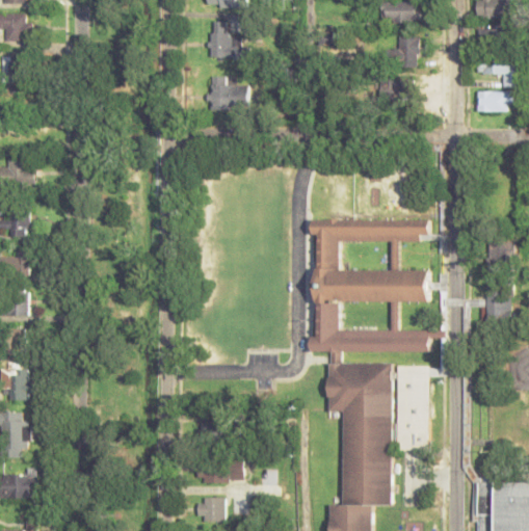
[(245,8),(244,0),(207,0),(207,8),(245,8)]
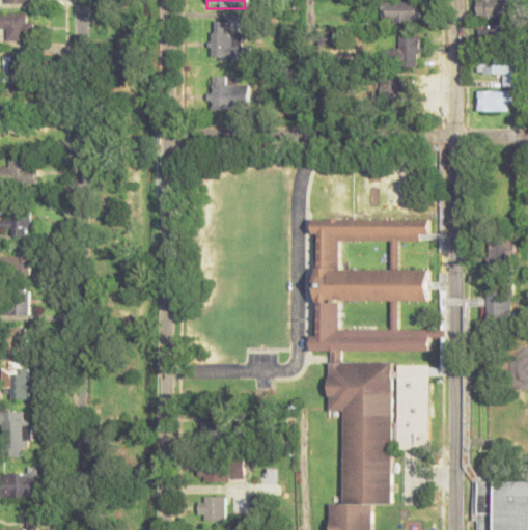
[(474,0),(474,19),(510,19),(509,0),(474,0)]
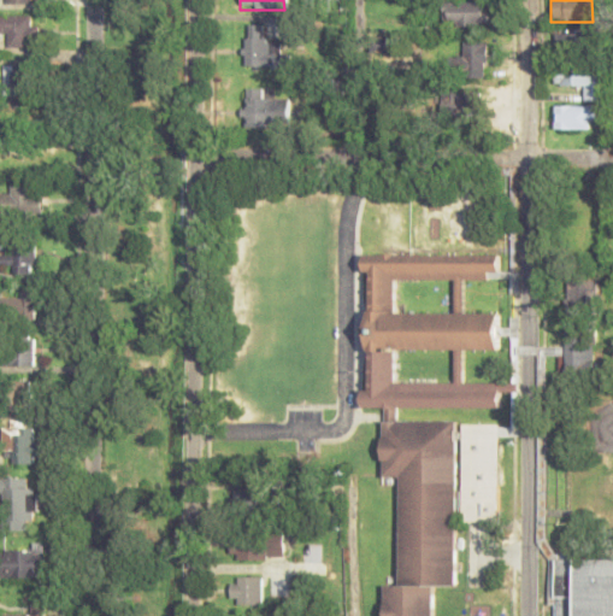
[(482,3),(442,3),(442,25),(482,25),(482,3)]
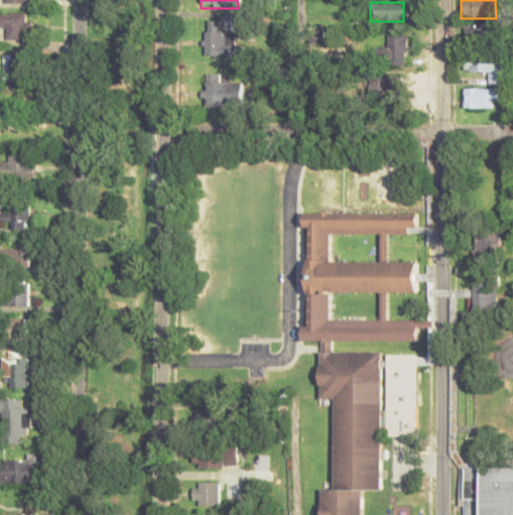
[(0,27),(4,27),(4,39),(26,39),(26,14),(0,13),(0,27)]
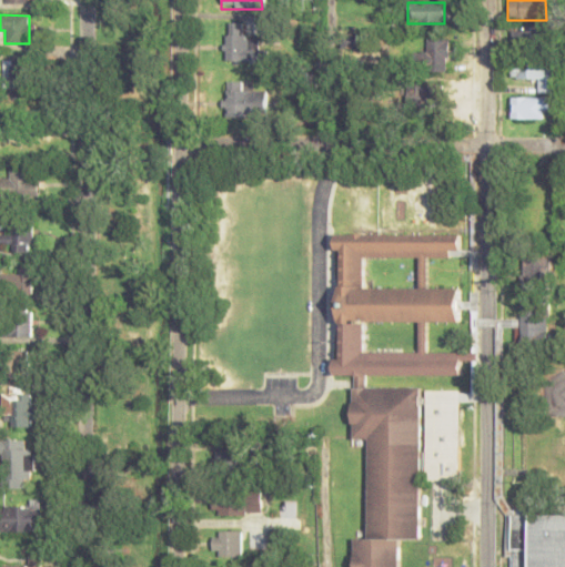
[(223,61),(263,62),(264,51),(255,51),(255,41),(242,40),(243,24),(224,24),(223,61)]
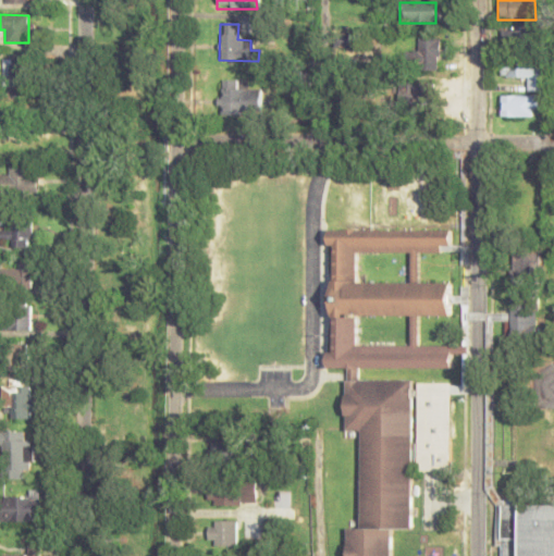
[(500,29),(500,47),(536,47),(536,29),(500,29)]
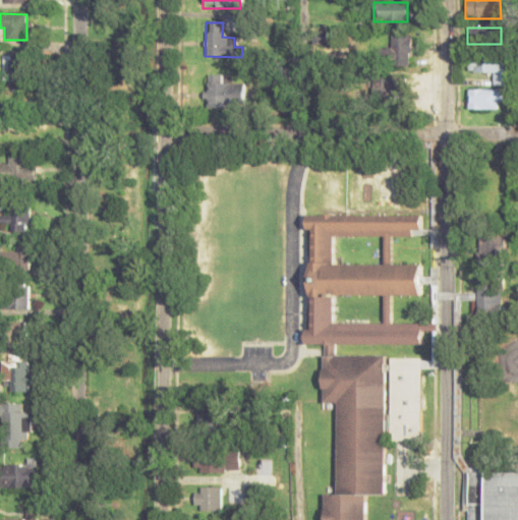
[(409,66),(409,36),(390,36),(390,66),(409,66)]
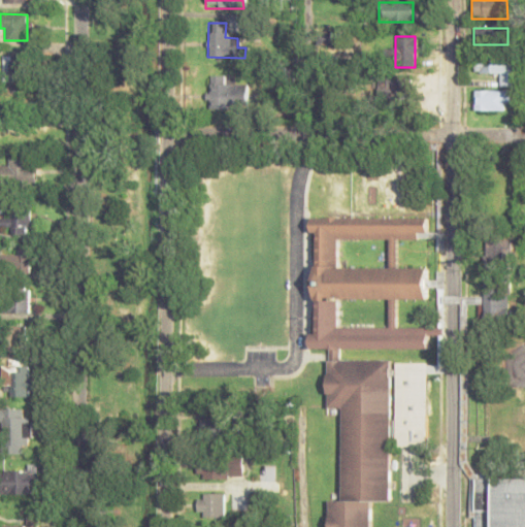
[(473,73),(497,73),(497,85),(512,85),(512,59),(473,59),(473,73)]
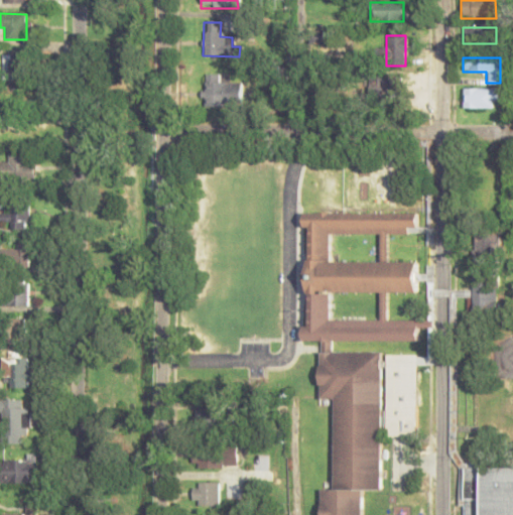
[(9,59),(9,84),(29,84),(29,59),(9,59)]
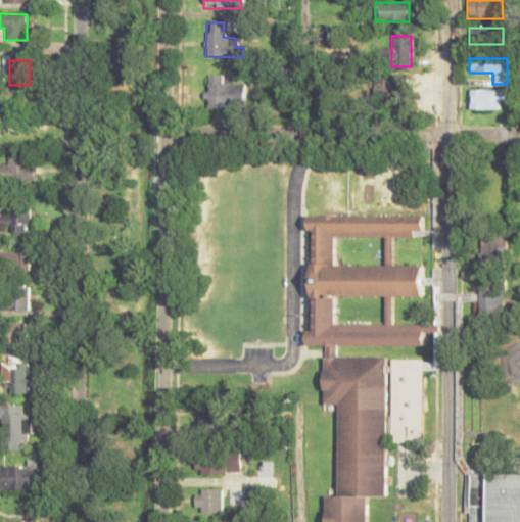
[(227,76),(205,76),(205,107),(242,107),(242,84),(227,84),(227,76)]
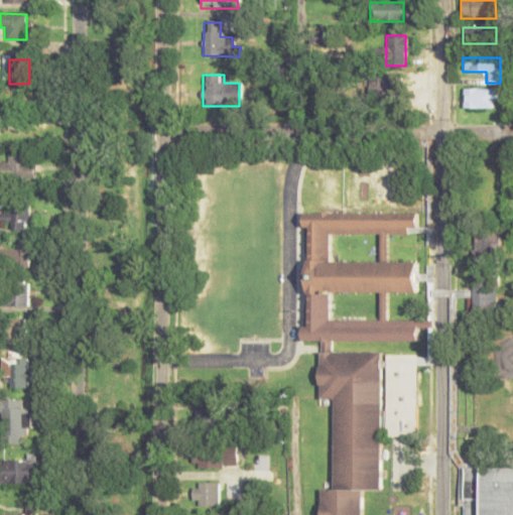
[(402,77),(374,77),(374,99),(402,99),(402,77)]
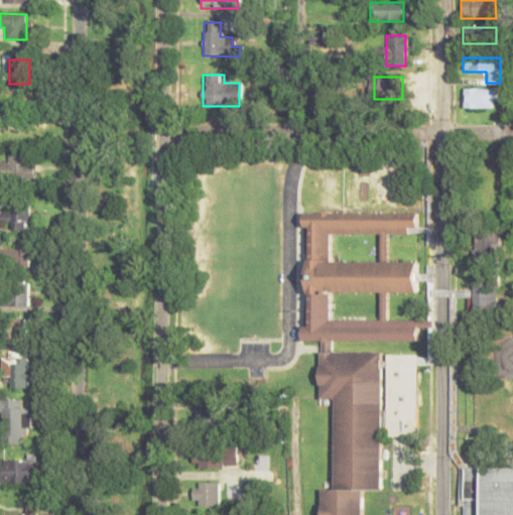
[(462,108),(494,108),(494,89),(462,89),(462,108)]
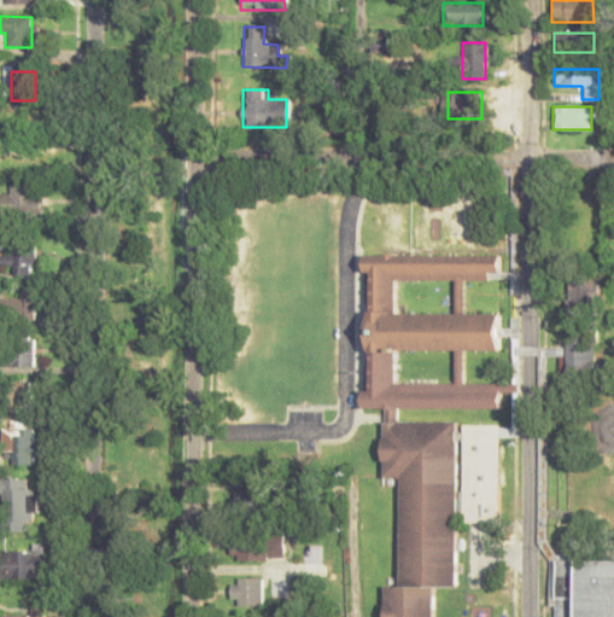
[(0,214),(37,214),(37,188),(0,188),(0,214)]
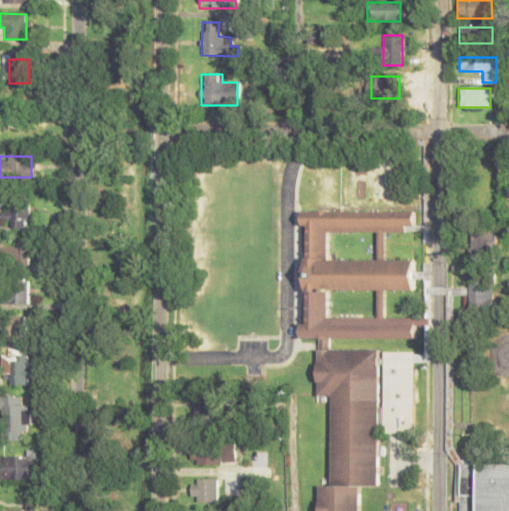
[(0,223),(25,222),(24,199),(7,200),(7,211),(0,211),(0,223)]
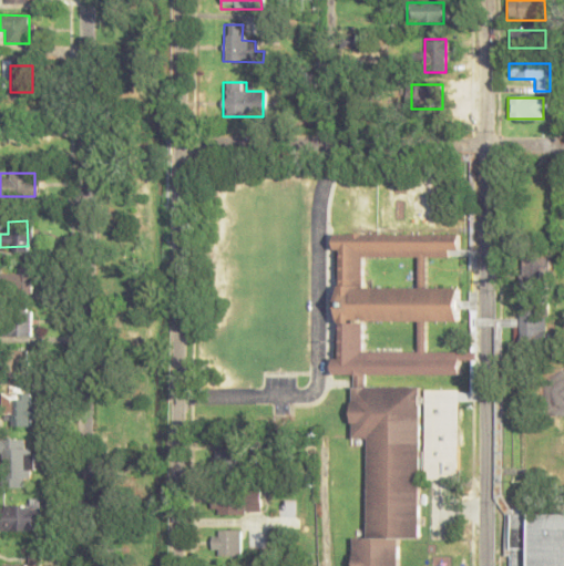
[(397,565),(396,539),(422,538),(420,480),(458,477),(454,391),(420,392),(420,387),(365,389),(363,377),(459,373),(458,351),(363,354),(362,322),(417,321),(418,349),(424,349),(423,322),(458,321),(457,289),(426,289),(424,258),(458,257),(458,233),(336,237),(340,374),(351,374),(354,440),(359,440),(362,565),(397,565)]
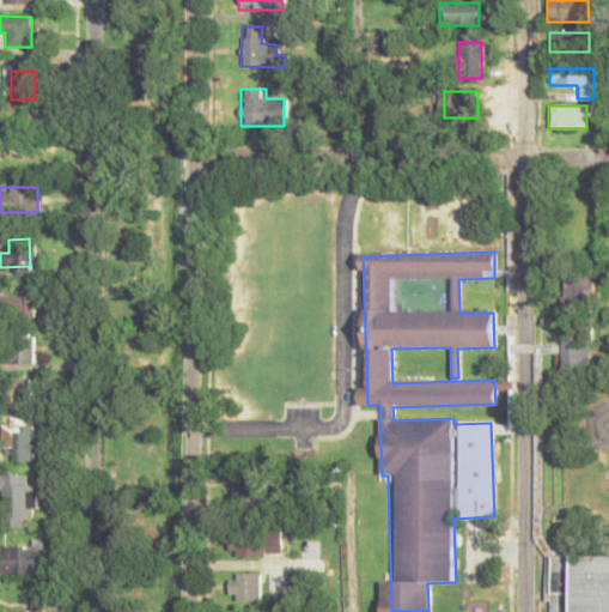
[(586,315),(586,282),(561,282),(561,315),(586,315)]
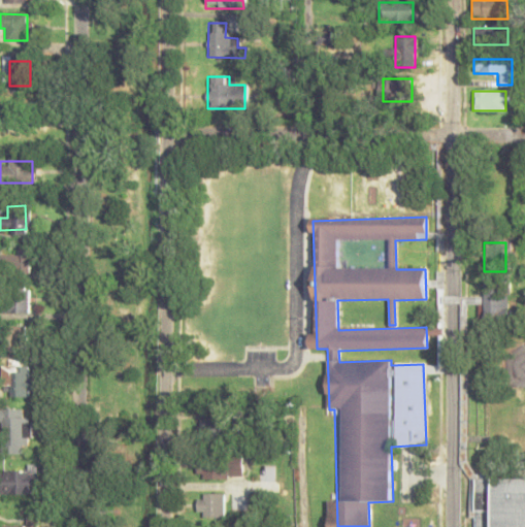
[(0,274),(27,273),(26,252),(0,252),(0,274)]
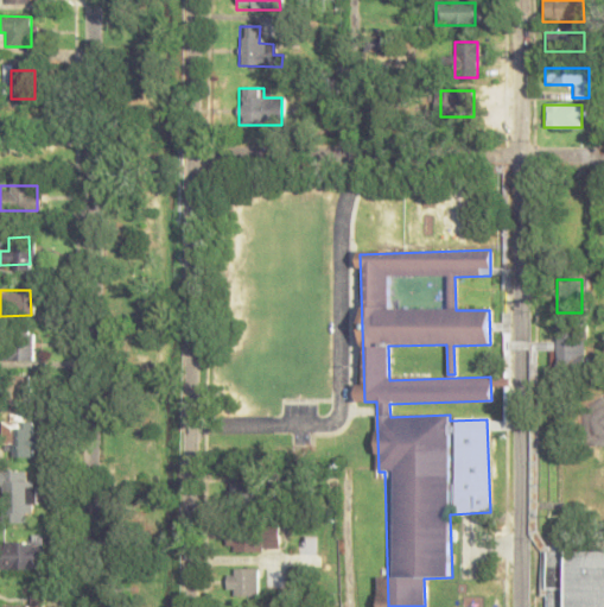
[(558,371),(584,371),(584,333),(558,333),(558,371)]
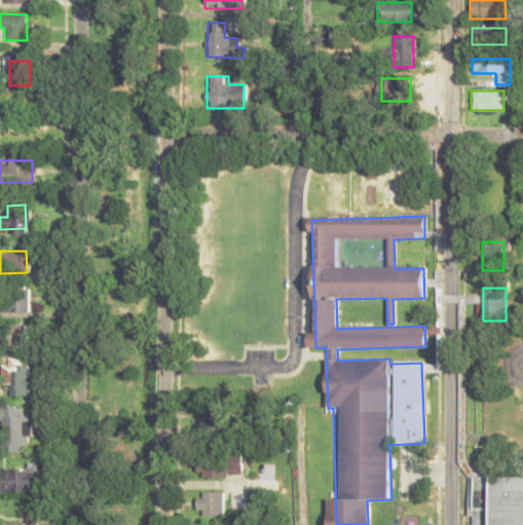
[(27,289),(0,289),(0,312),(27,312),(27,289)]
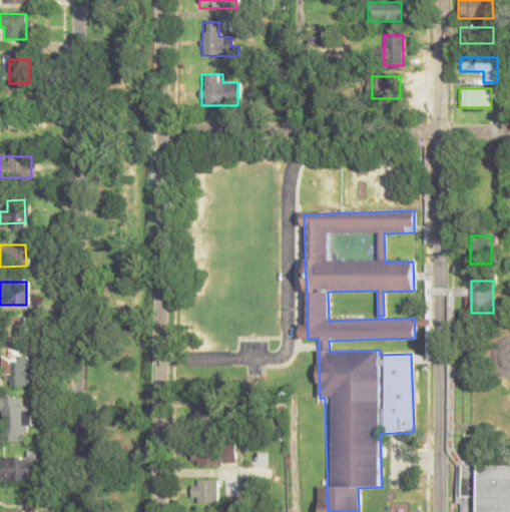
[(2,343),(24,343),(24,318),(2,318),(2,343)]
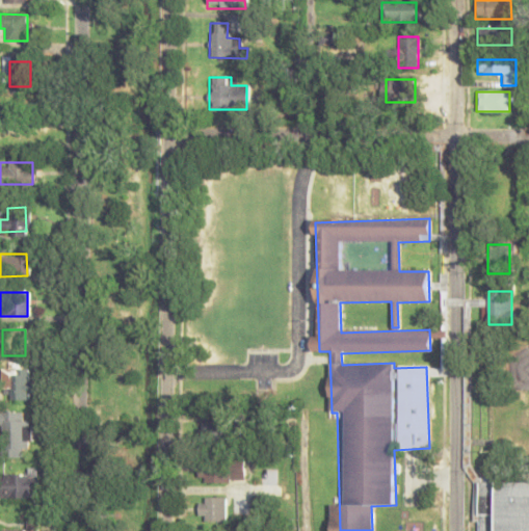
[(27,372),(5,372),(5,400),(27,400),(27,372)]
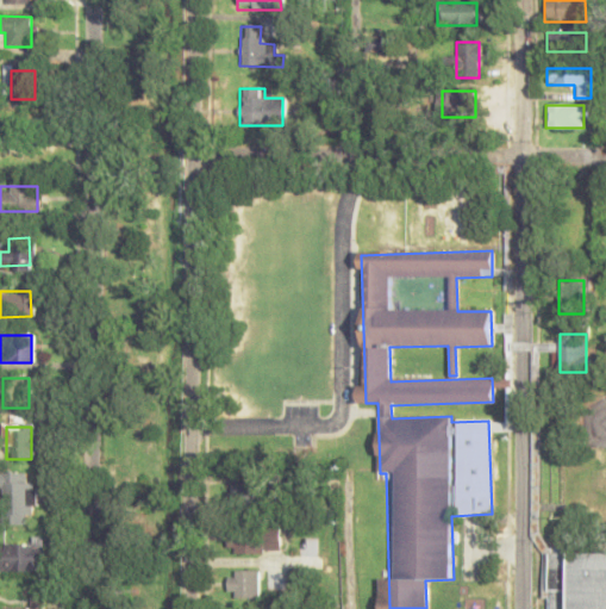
[(0,490),(4,490),(4,524),(31,524),(31,472),(0,471),(0,490)]
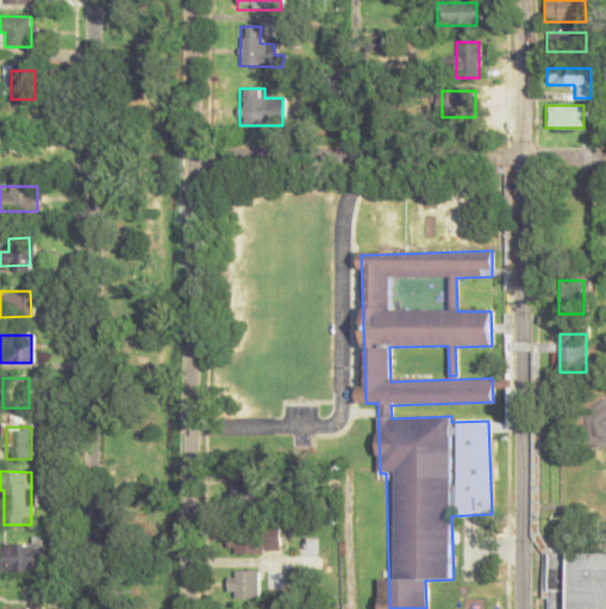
[(229,510),(266,510),(266,485),(229,485),(229,510)]
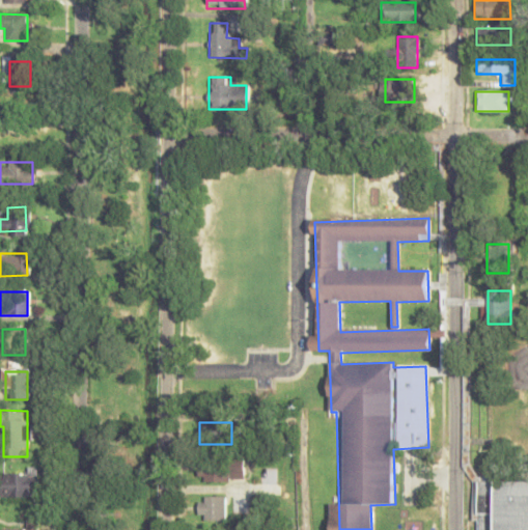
[(242,459),(197,459),(197,480),(242,480),(242,459)]
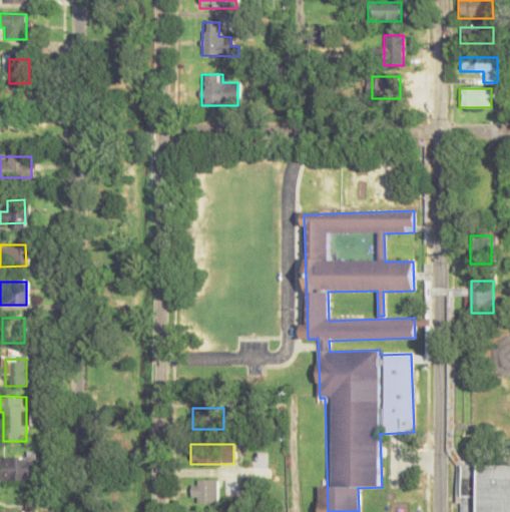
[(33,480),(33,458),(0,458),(0,480),(33,480)]
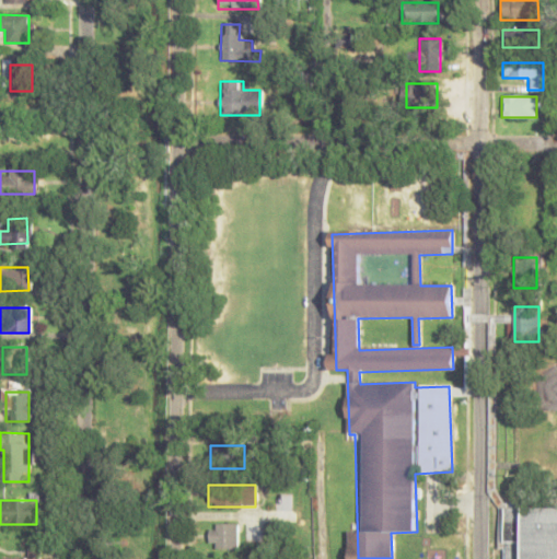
[(556,558),(556,508),(501,509),(501,558),(556,558)]
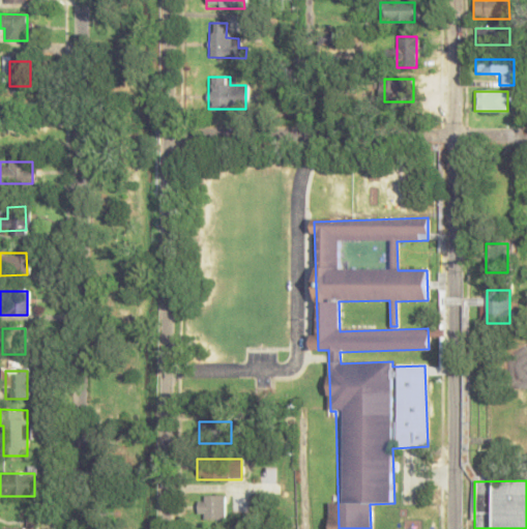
[(197,520),(223,520),(223,496),(197,496),(197,520)]
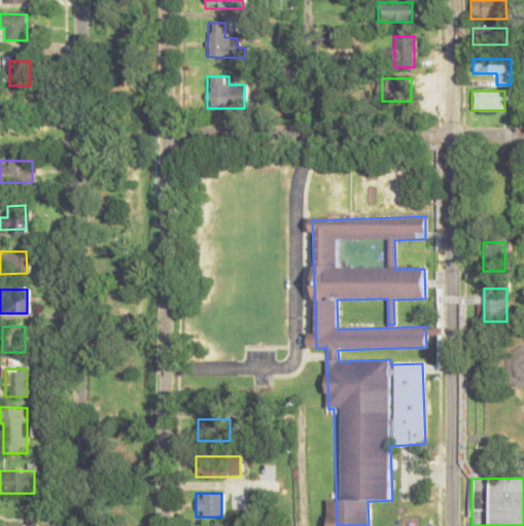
[(35,525),(35,517),(1,517),(0,525),(35,525)]
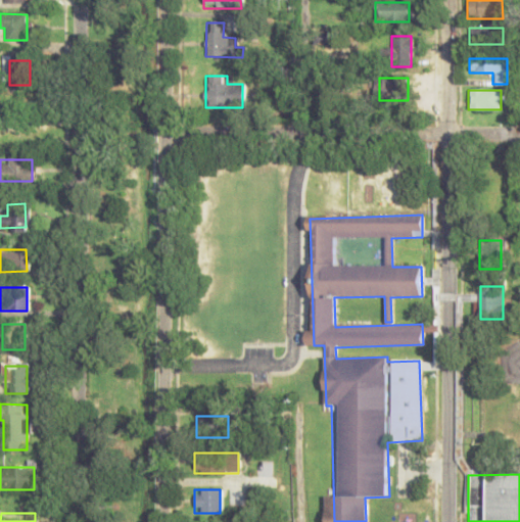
All buildings are outlined.
